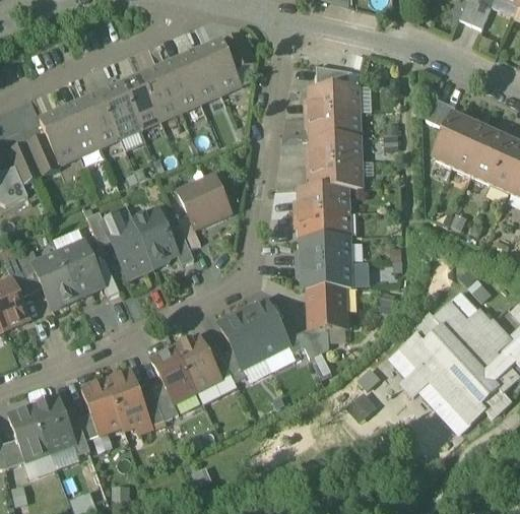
[(459,19),(470,24),(479,3),(472,0),(467,0),(459,19)]
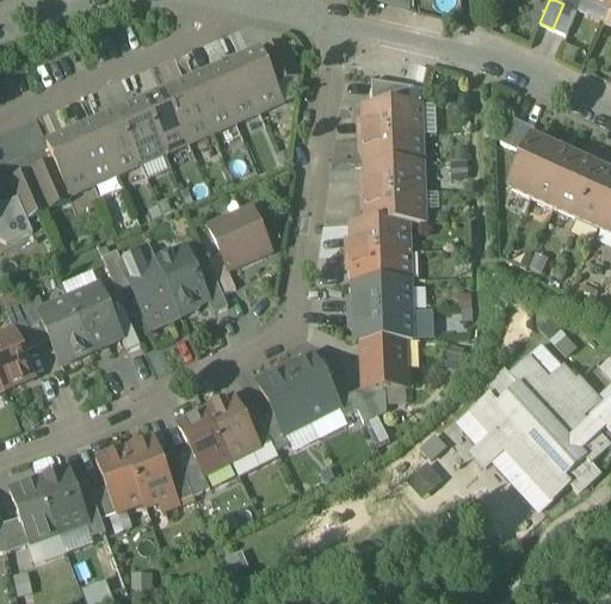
[(603,20),(609,7),(593,0),(580,0),(576,8),(603,20)]
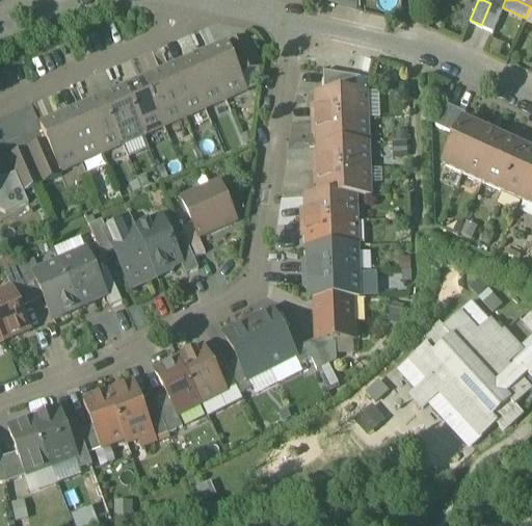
[(502,7),(490,3),(481,25),(493,30),(502,7)]
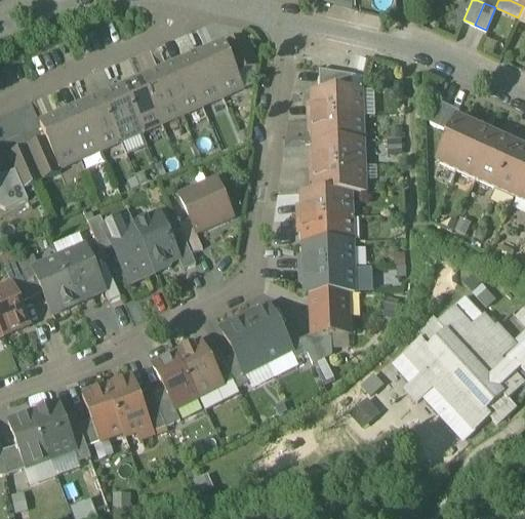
[(224,41),(237,71),(256,63),(243,32),(224,41)]
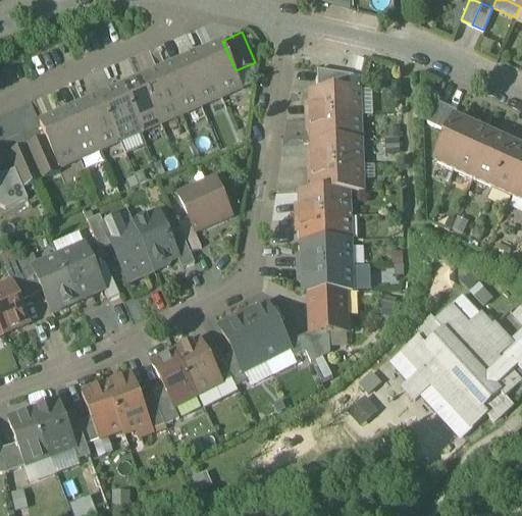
[(222,41),(202,50),(221,94),(242,85),(236,70),(222,41)]
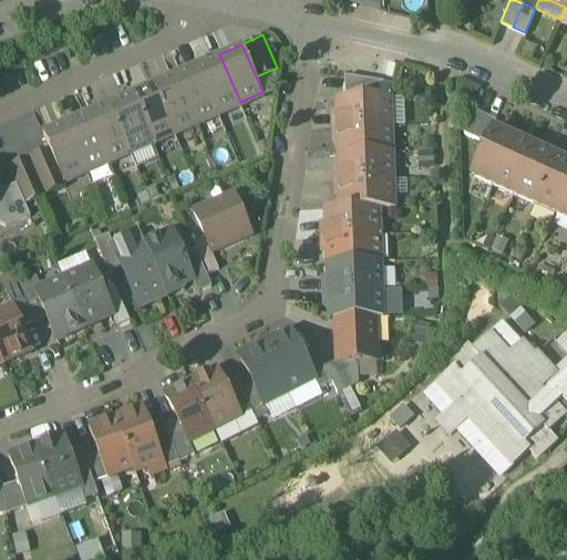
[(219,54),(197,63),(218,112),(240,102),(219,54)]
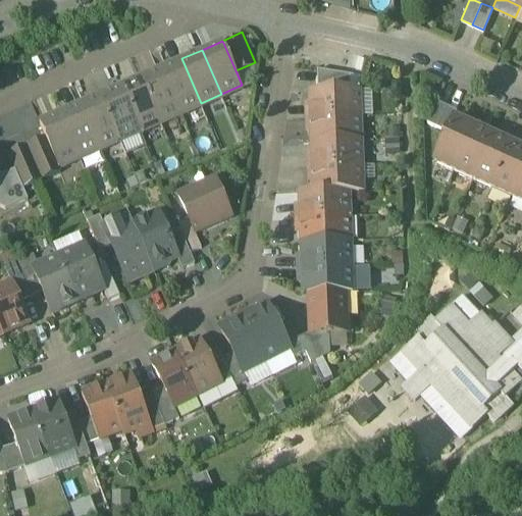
[(181,58),(161,67),(180,111),(201,103),(181,58)]
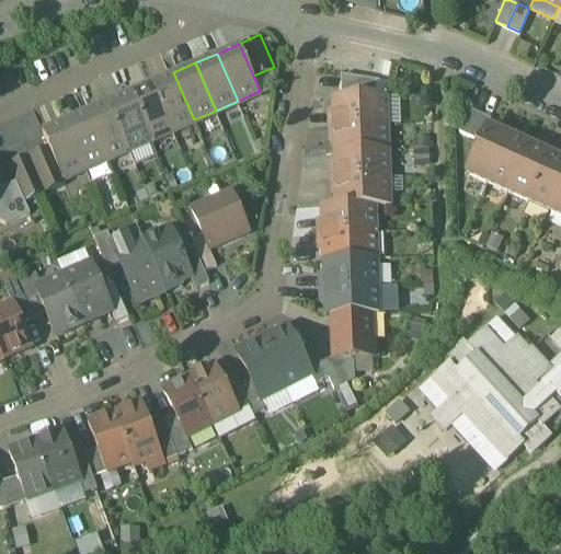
[(173,72),(151,81),(172,129),(194,119),(173,72)]
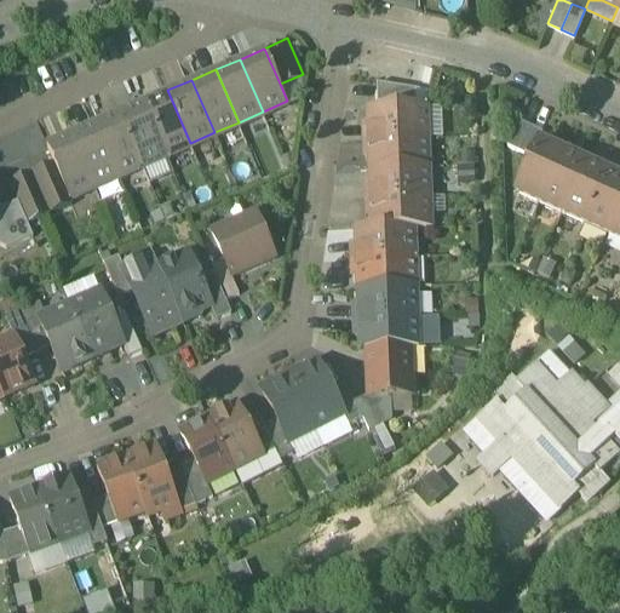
[(363,119),(365,136),(428,133),(426,103),(415,103),(415,86),(377,80),(378,104),(368,104),(368,119),(363,119)]
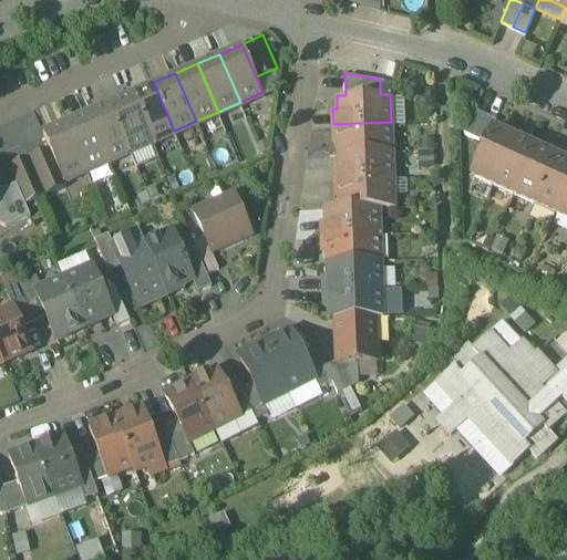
[(153,82),(132,92),(153,140),(174,131),(153,82)]
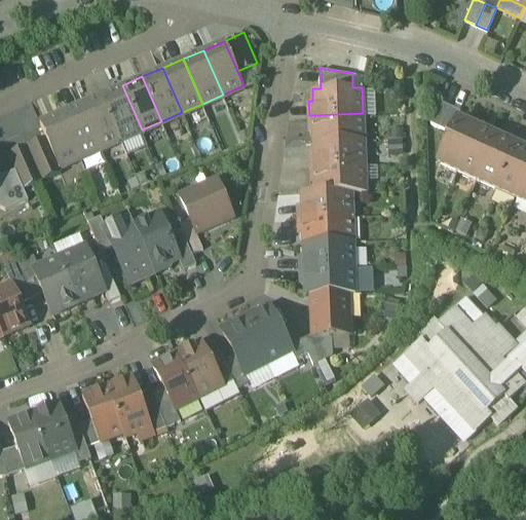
[(122,85),(102,95),(121,139),(142,130),(122,85)]
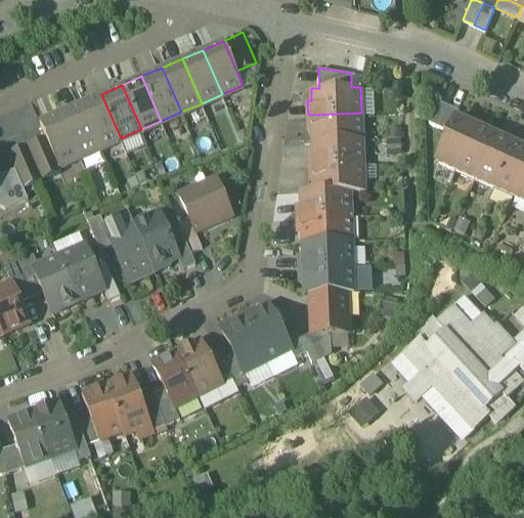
[(374,86),(360,87),(361,113),(375,113),(374,86)]
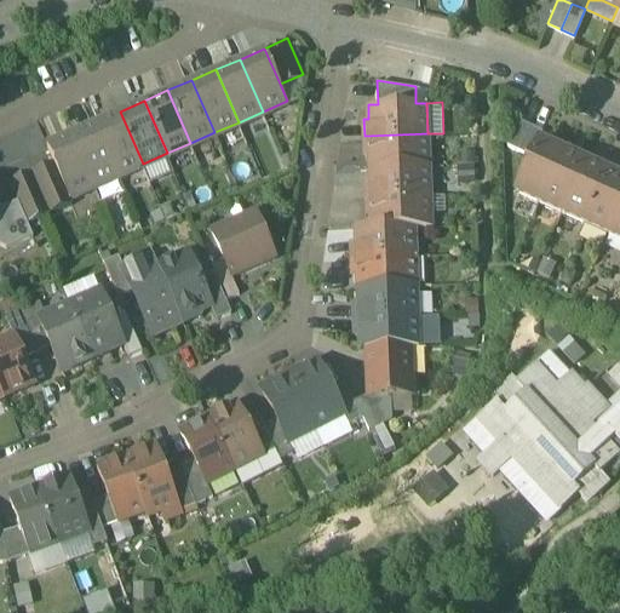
[(120,112),(96,121),(119,175),(143,164),(120,112)]
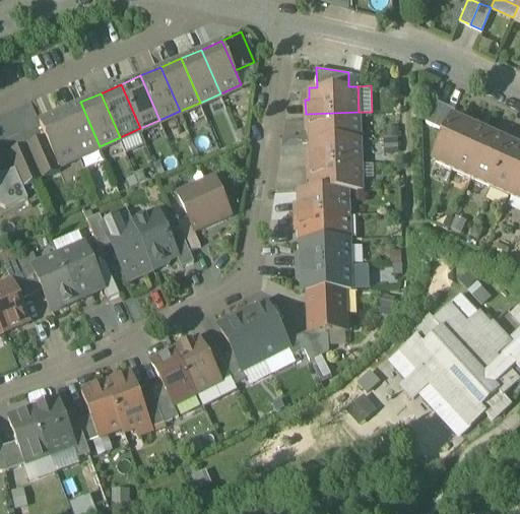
[(426,120),(436,124),(445,103),(435,99),(426,120)]
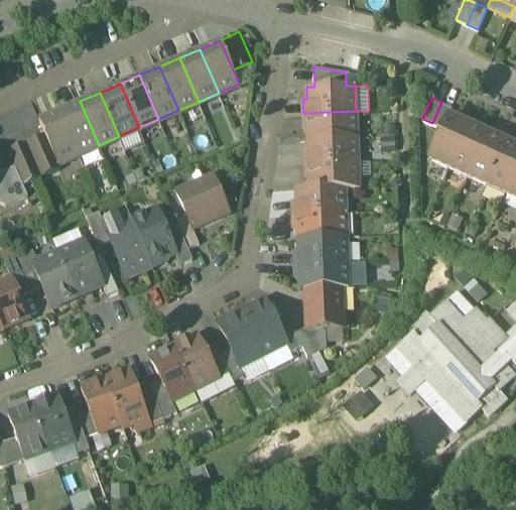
[(80,101),(59,110),(79,153),(99,145),(80,101)]
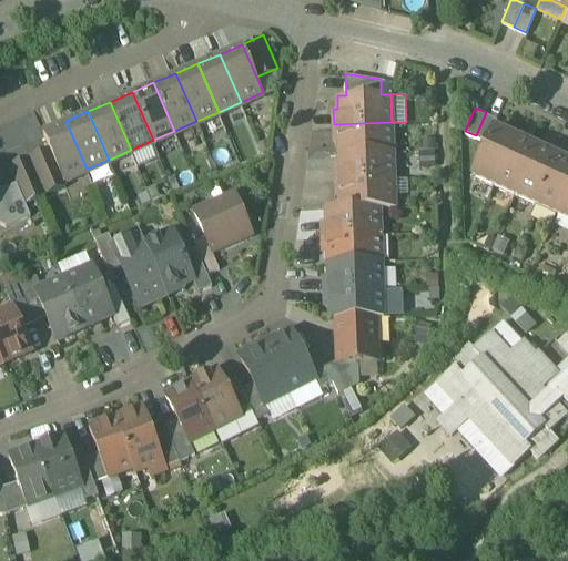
[(497,118),(486,112),(476,135),(487,141),(494,125),(497,118)]
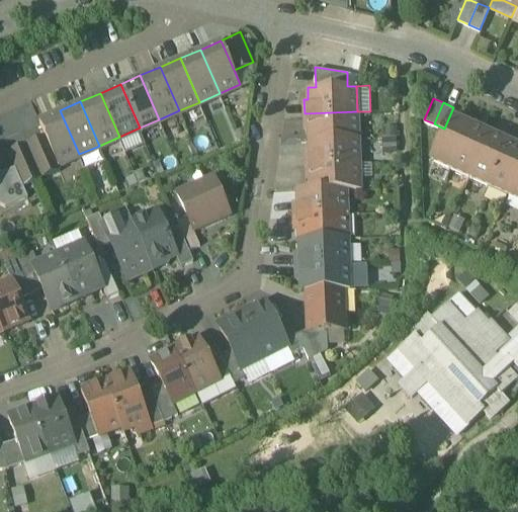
[(59,163),(79,154),(60,110),(39,119),(46,134),(59,163)]
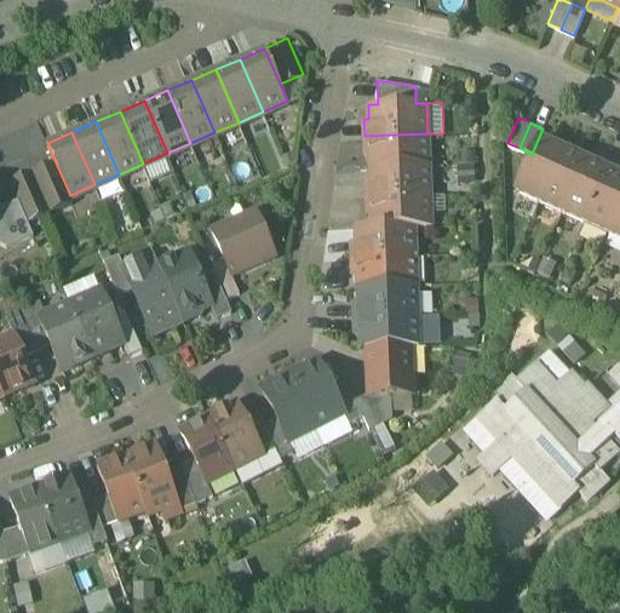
[(369,153),(371,166),(429,164),(428,133),(365,136),(365,153),(369,153)]
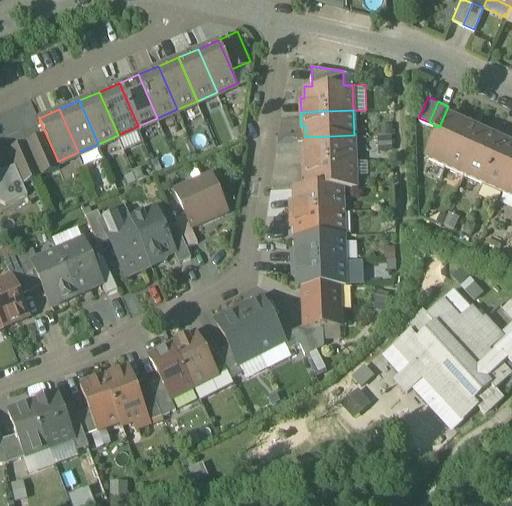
[(425,157),(445,166),(465,122),(445,113),(439,127),(425,157)]
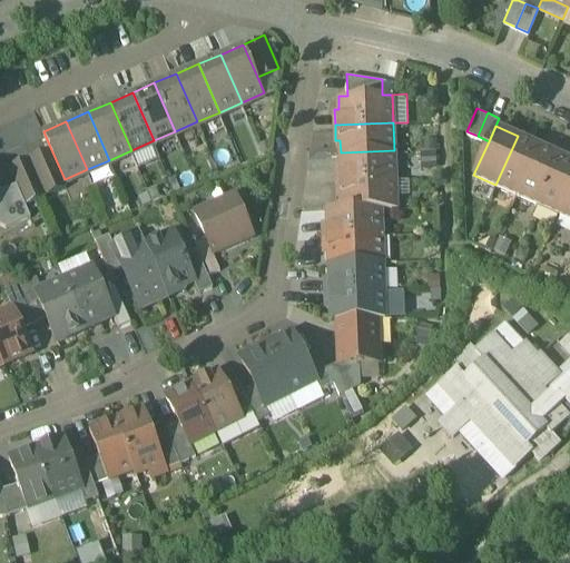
[(539,146),(518,136),(495,185),(517,194),(539,146)]
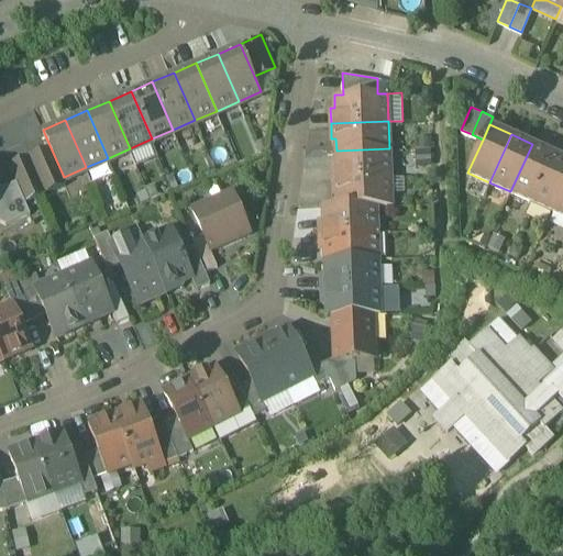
[(552,153),(532,144),(510,191),(531,201),(552,153)]
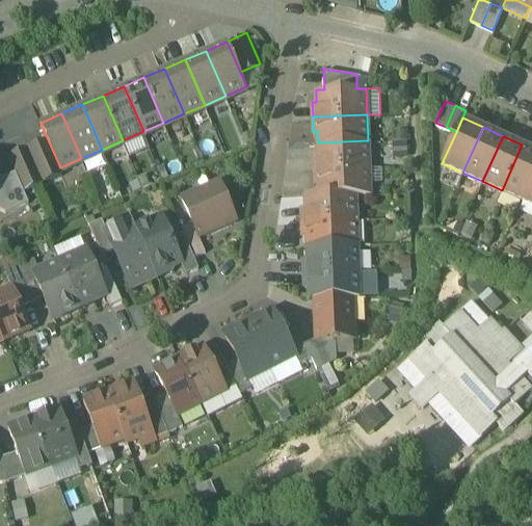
[(52,175),(61,172),(60,167),(47,137),(37,140),(52,175)]
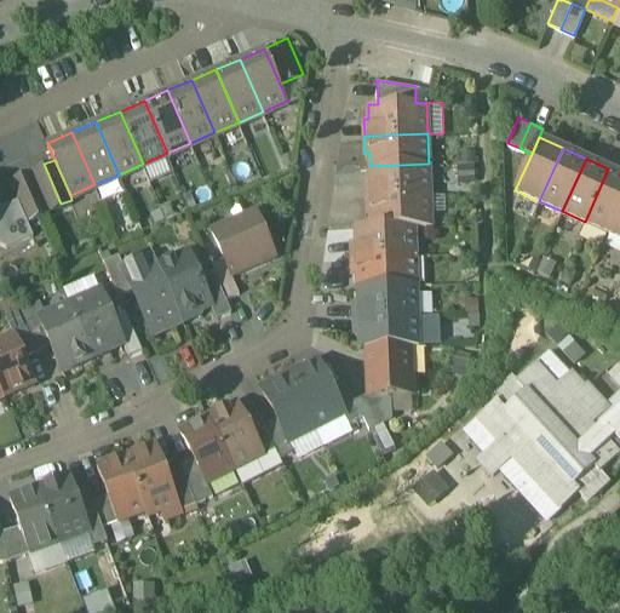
[(475,162),(457,162),(458,179),(476,179),(475,162)]
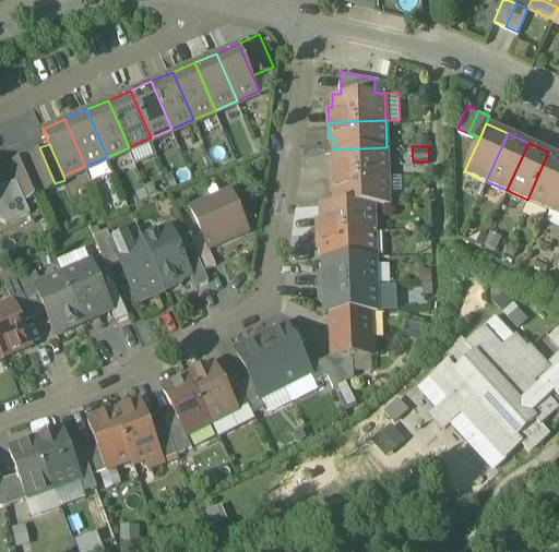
[(45,188),(55,183),(39,147),(30,152),(45,188)]
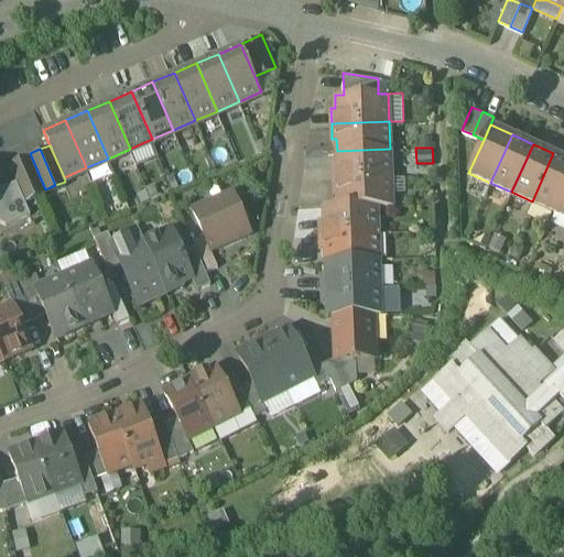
[(333,163),(334,178),(391,176),(390,149),(337,151),(337,163),(333,163)]
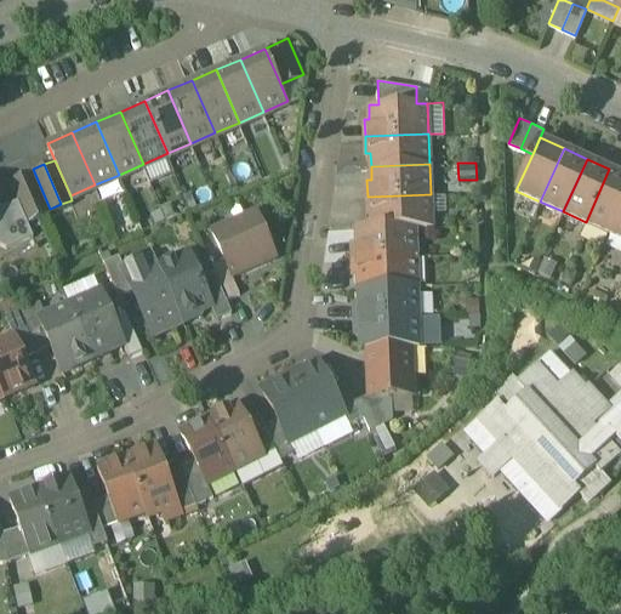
[(39,214),(50,209),(33,169),(22,174),(39,214)]
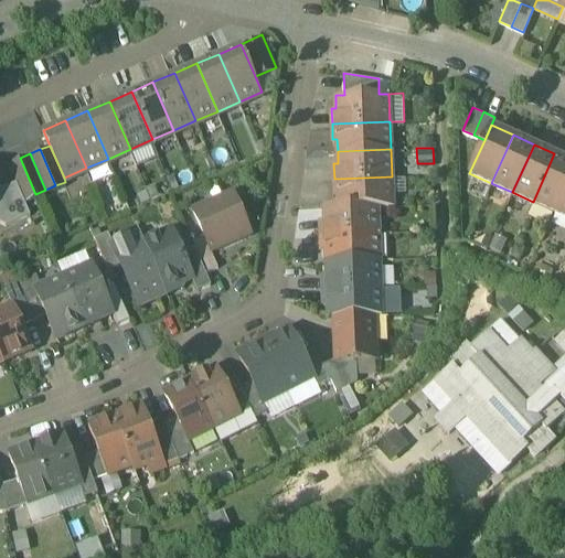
[(564,185),(564,158),(554,153),(533,202),(554,211),(564,185)]
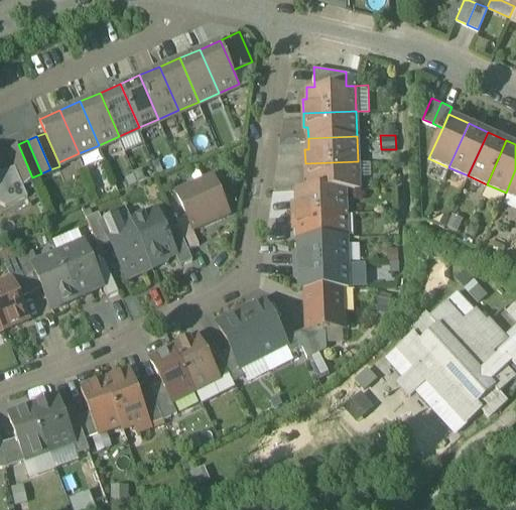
[(23,182),(32,177),(18,144),(8,148),(15,163),(23,182)]
